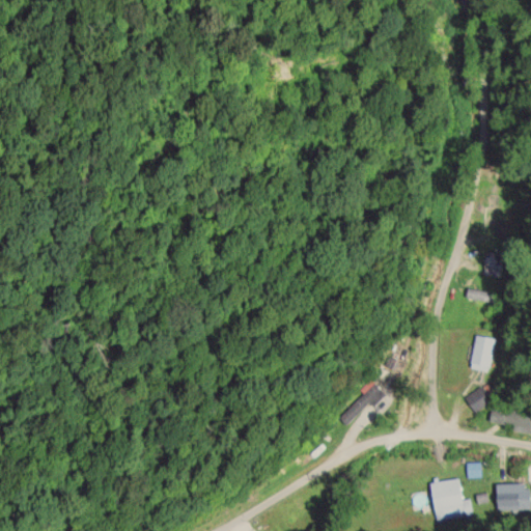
[(502,253),(486,252),(485,275),(502,275),(502,253)]
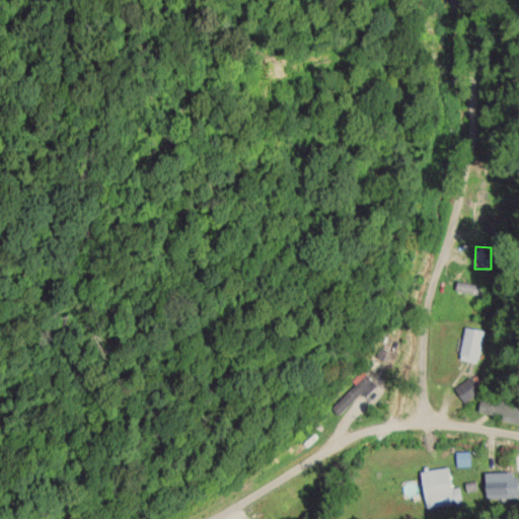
[(483,329),(464,328),(461,355),(471,356),(471,360),(479,361),(483,329)]
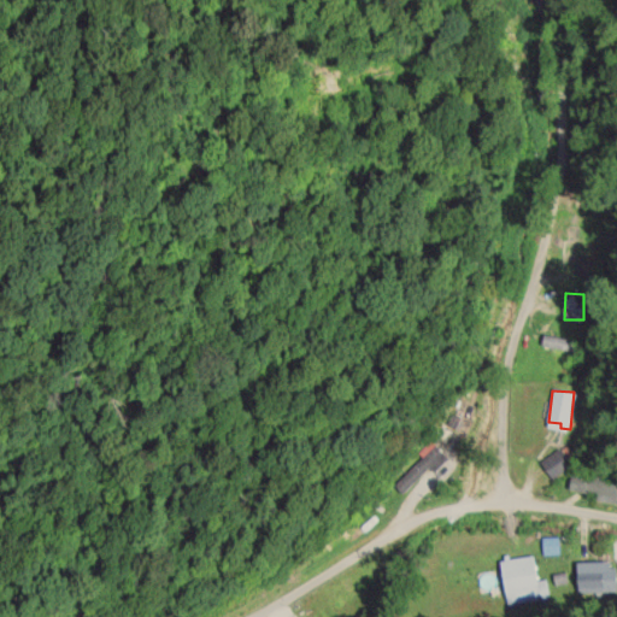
[(598,500),(616,503),(616,482),(593,480),(591,492),(599,493),(598,500)]
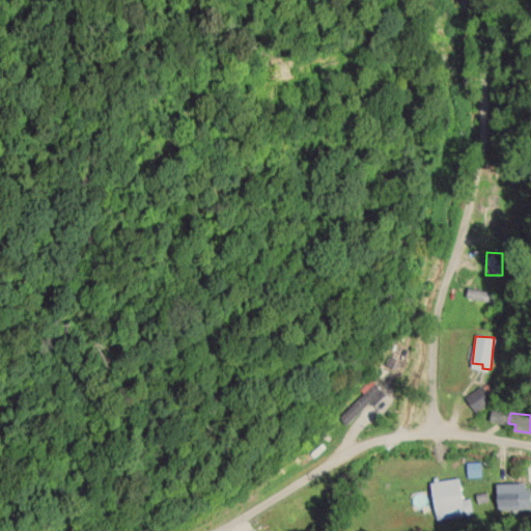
[(481,476),(480,462),(467,463),(467,477),(481,476)]
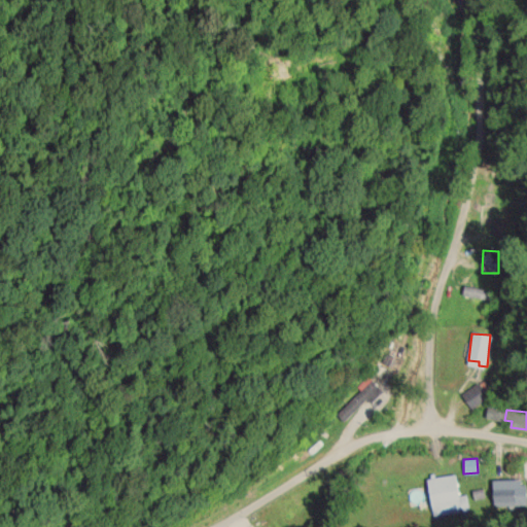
[(458,495),(456,475),(427,479),(432,516),(468,511),(466,494),(458,495)]
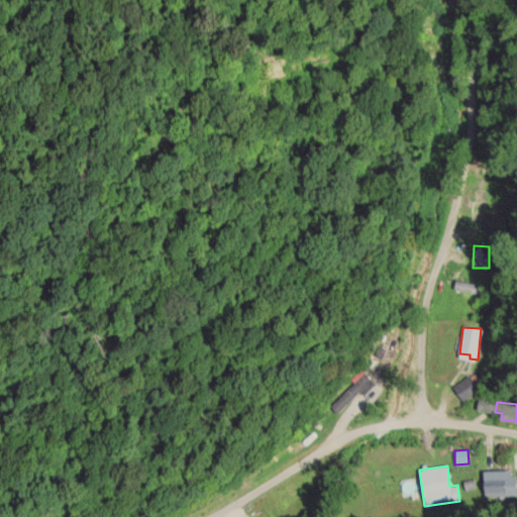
[(485,497),(516,496),(516,472),(484,473),(485,497)]
